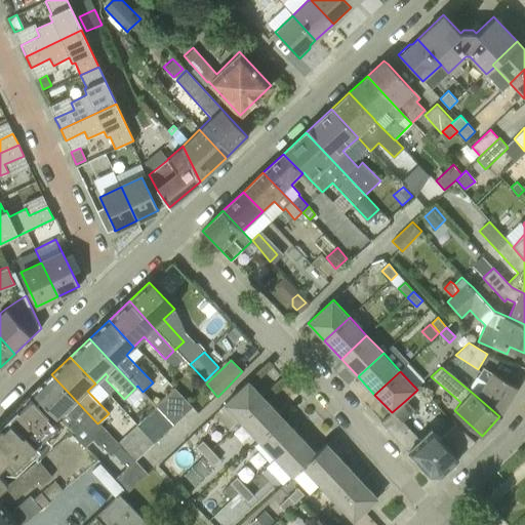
[(492,371),(476,396),(499,416),(517,388),(499,376),(492,371)]
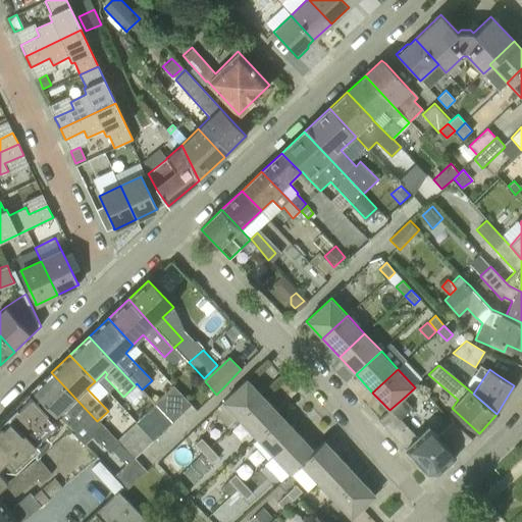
[(118,445),(115,441),(97,421),(51,372),(33,389),(58,416),(74,432),(73,434),(84,445),(92,436),(98,444),(99,441),(109,453),(118,445)]
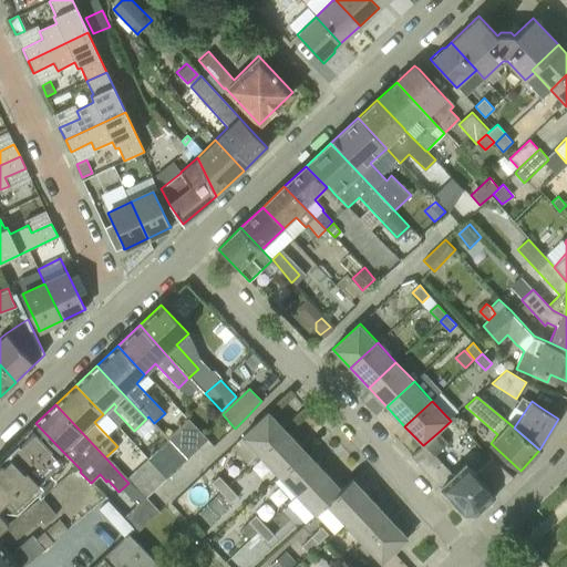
[(241,437),(259,456),(286,432),(268,412),(241,437)]
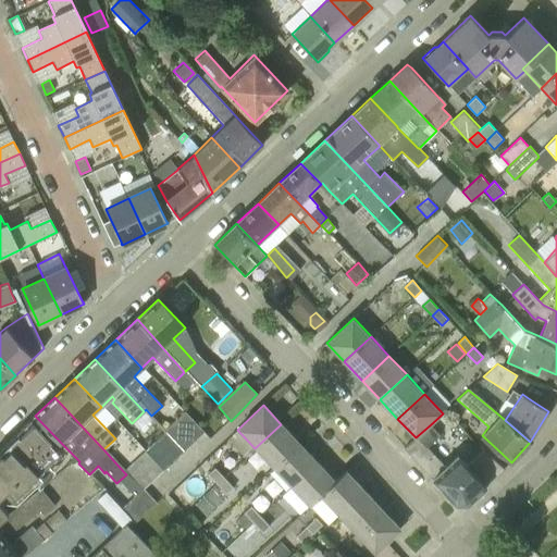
[(164,431),(183,450),(203,432),(184,411),(164,430),(165,431),(164,431)]
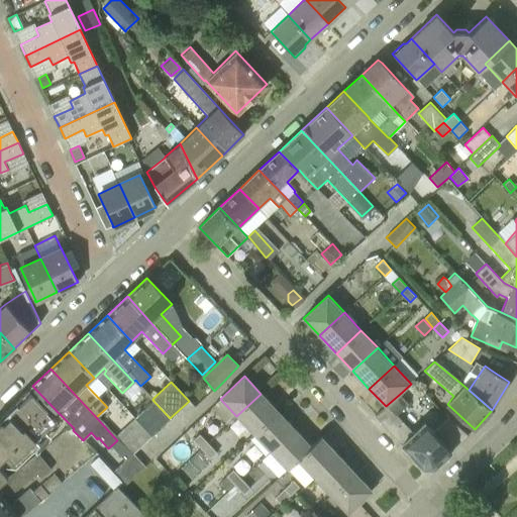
[(0,483),(9,477),(8,476),(0,464),(0,462),(15,464),(33,447),(36,450),(50,437),(44,431),(58,418),(55,415),(58,412),(32,386),(0,416),(0,483)]
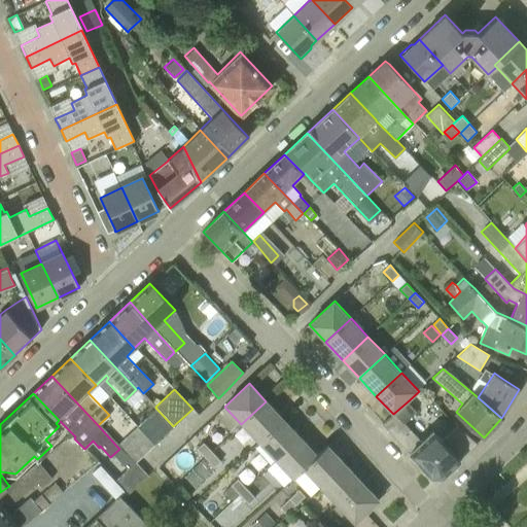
[(241,424),(257,443),(283,419),(266,401),(241,424)]
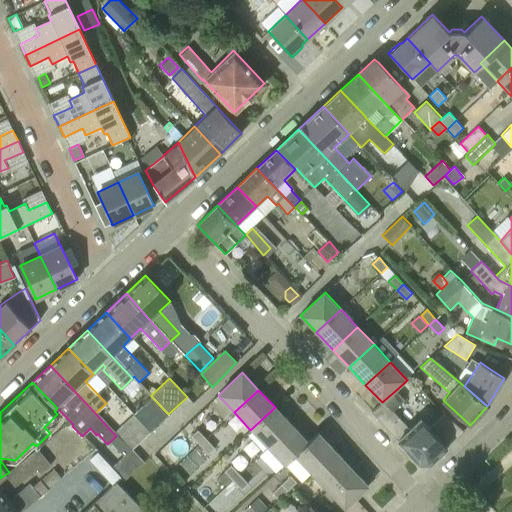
[(393,410),(404,400),(396,390),(382,402),(371,412),(419,463),(429,463),(464,431),(444,414),(429,428),(420,417),(409,427),(393,410)]
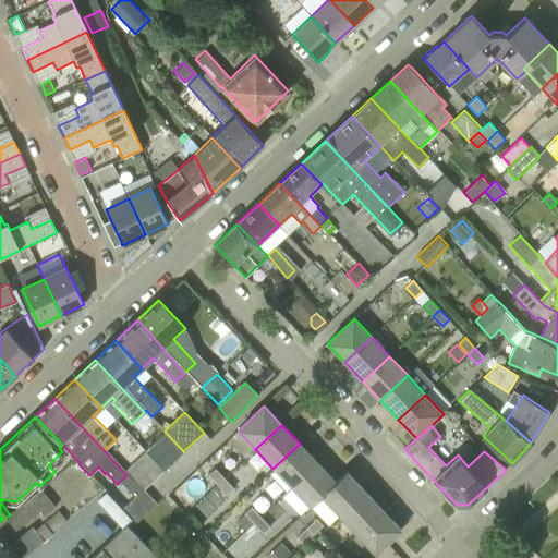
[(162,471),(183,451),(165,432),(144,451),(162,471)]
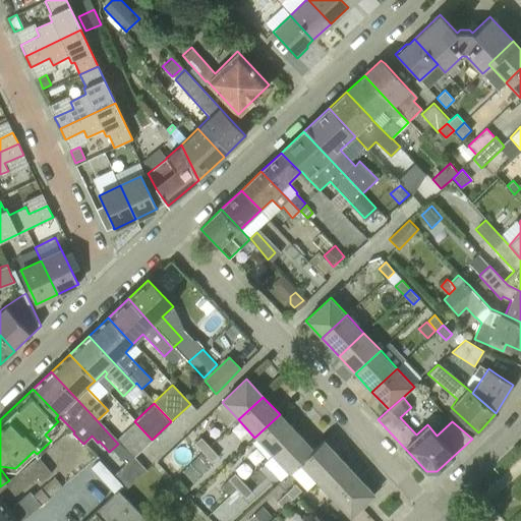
[(254,438),(272,455),(296,432),(280,414),(254,438)]
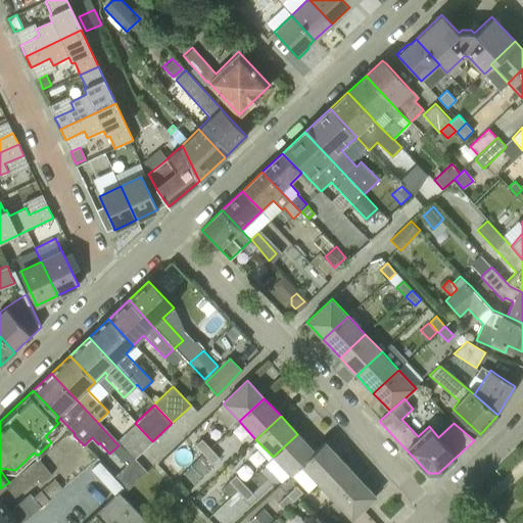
[(120,444),(134,459),(152,441),(135,423),(115,442),(119,445),(120,444)]
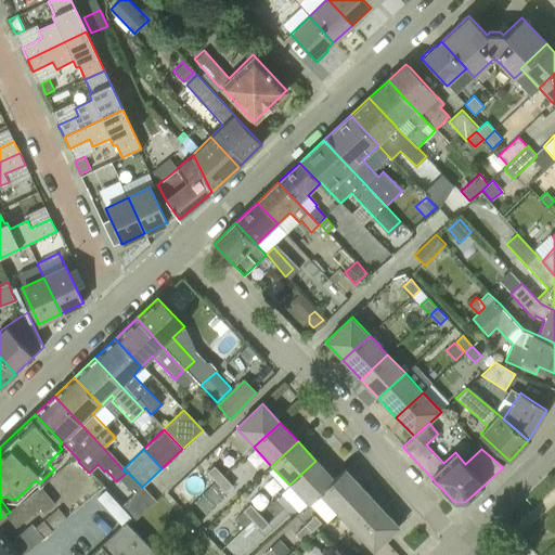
[(333,479),(315,461),(289,485),(308,504),(320,494),(319,493),(333,479)]
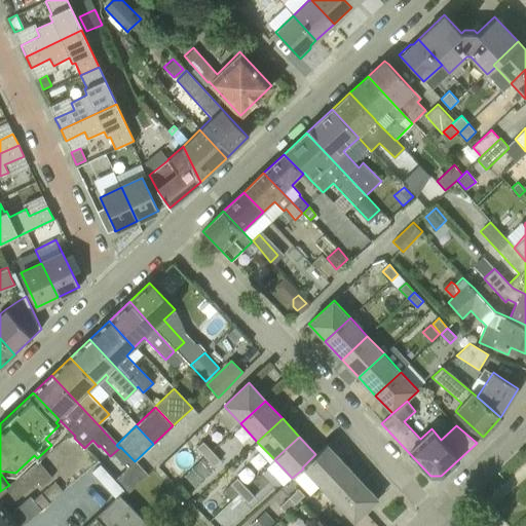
[(196,448),(204,457),(212,451),(202,441),(196,448)]
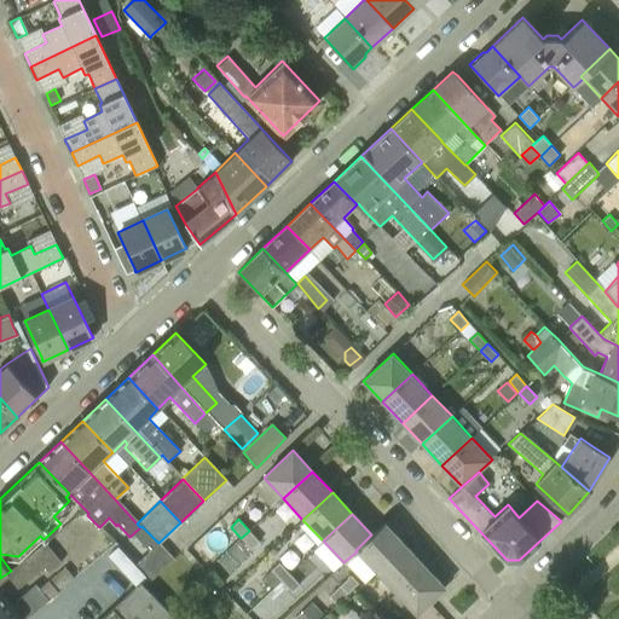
[(356,550),(357,551),(376,572),(404,545),(385,524),(371,534),(356,550)]
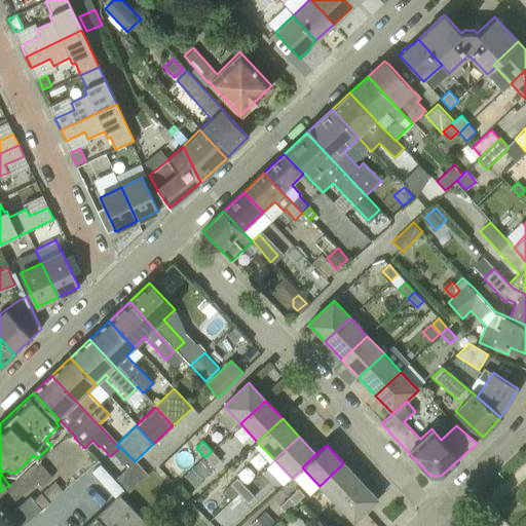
[(212,451),(204,457),(214,466),(221,460),(212,451)]
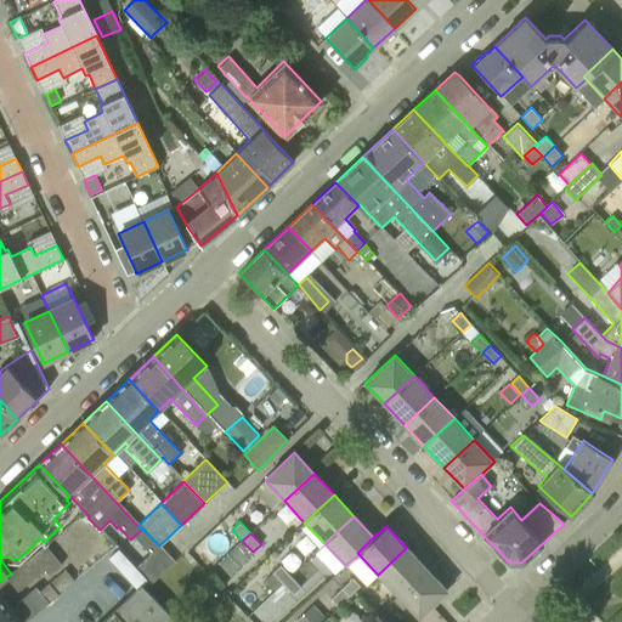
[(0,621),(24,621),(34,615),(69,586),(74,582),(64,571),(40,592),(37,588),(18,603),(20,604),(11,609),(6,600),(44,570),(49,575),(61,565),(45,544),(10,572),(11,574),(0,581),(0,621)]
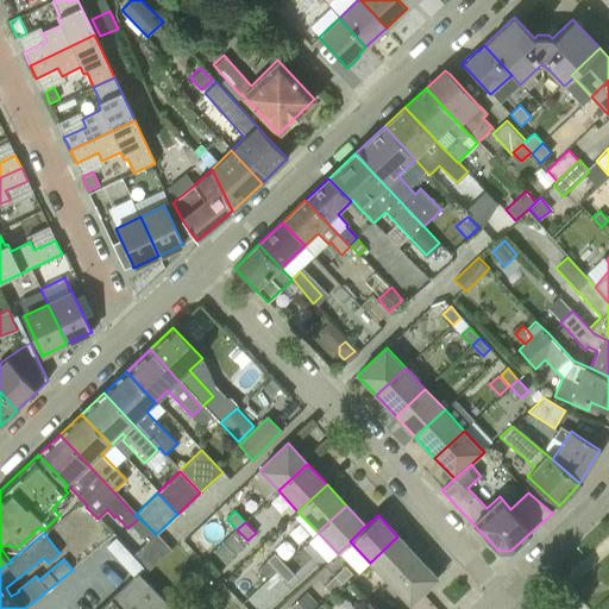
[(170,551),(156,534),(133,554),(148,571),(170,551)]
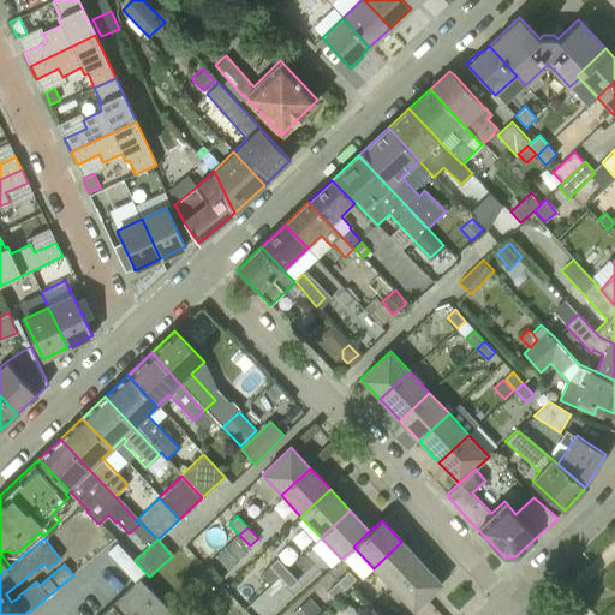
[(374,568),(394,589),(422,562),(401,542),(374,568)]
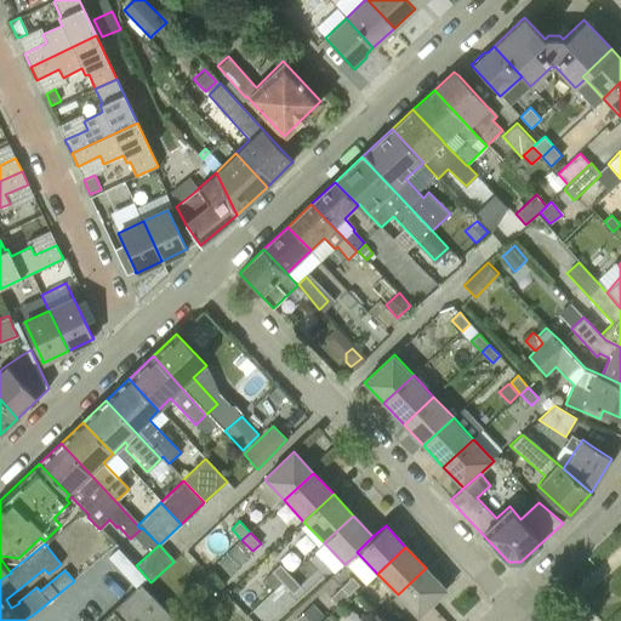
[(272,571),(283,582),(290,575),(280,564),(272,571)]
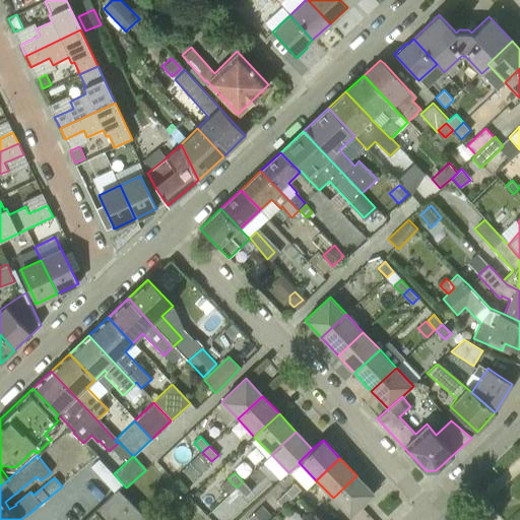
[(356,475),(333,498),(349,516),(374,494),(356,475)]
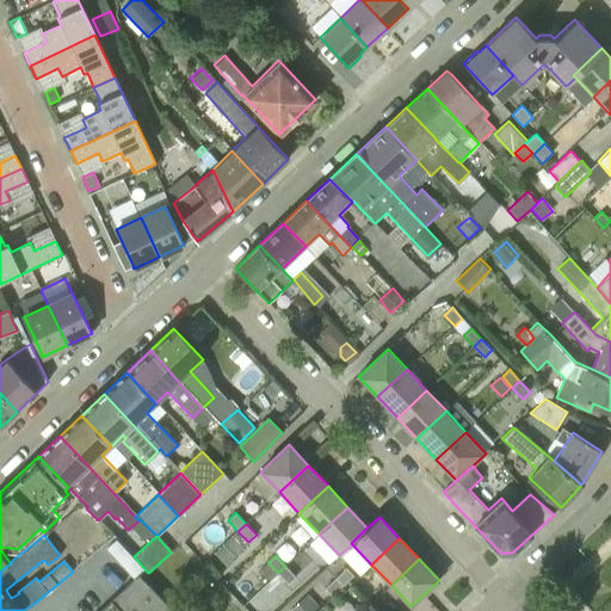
[(270,580),(278,573),(267,562),(259,569),(270,580)]
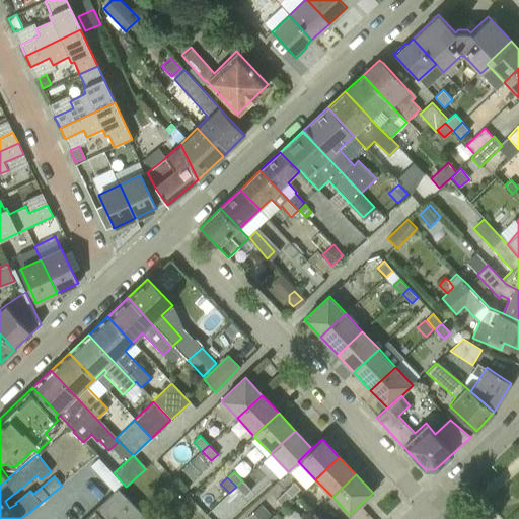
[(242,480),(236,487),(244,497),(251,491),(242,480)]
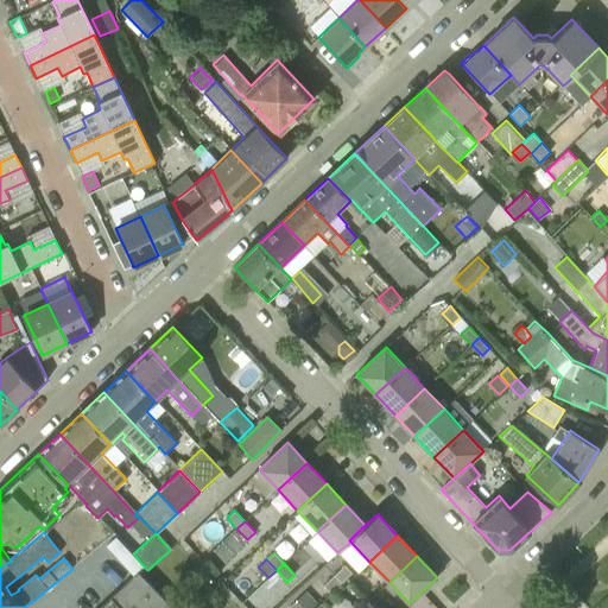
[(335,575),(342,583),(353,572),(346,564),(335,575)]
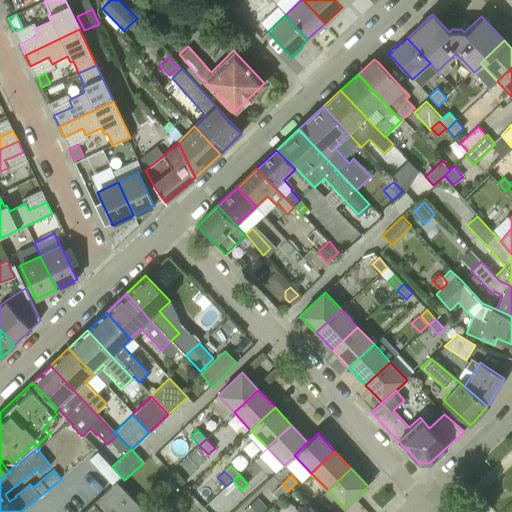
[(139,511),(143,509),(116,481),(83,511),(139,511)]
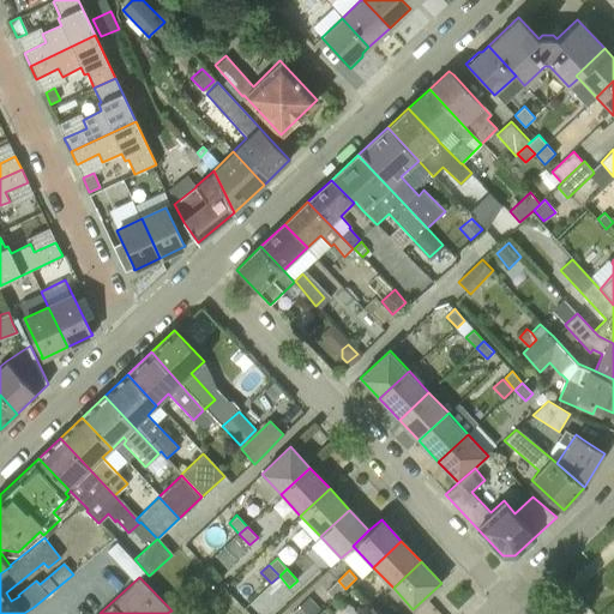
[(338,581),(326,591),(335,600),(345,589),(338,581)]
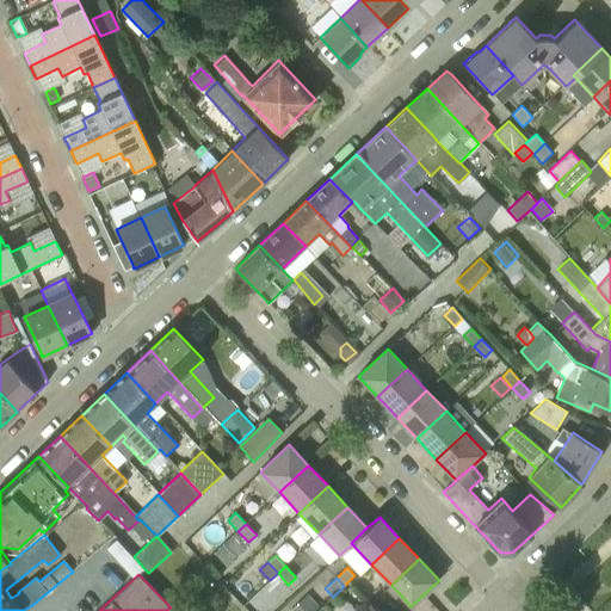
[(312,610),(318,605),(307,594),(288,610),(312,610)]
